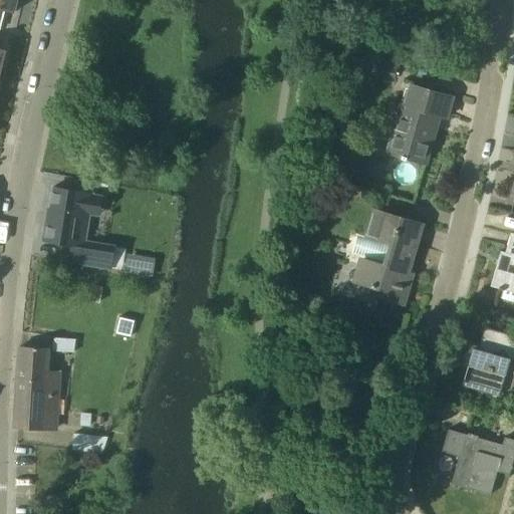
[(0,0),(0,9),(14,13),(16,0),(0,0)]
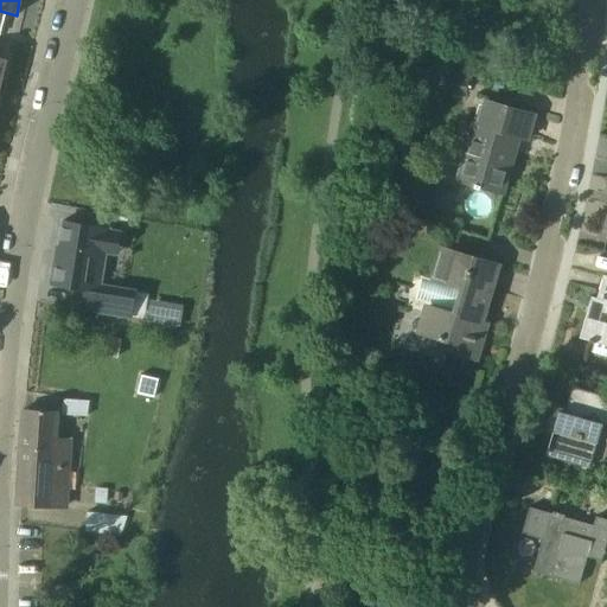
[(466,95),(468,81),(447,76),(445,90),(466,95)]
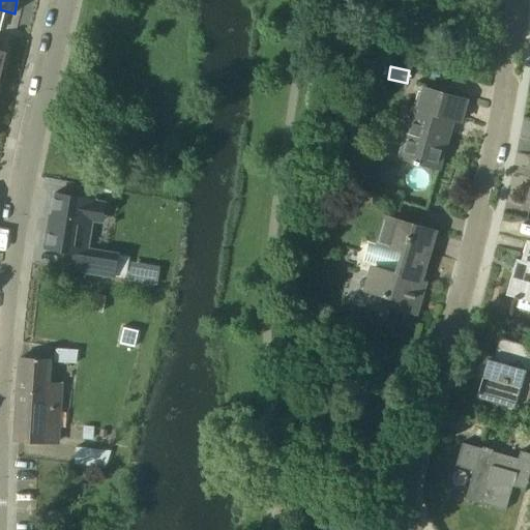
[(414,108),(400,157),(439,169),(453,120),(461,122),(467,100),(424,88),(418,109),(414,108)]
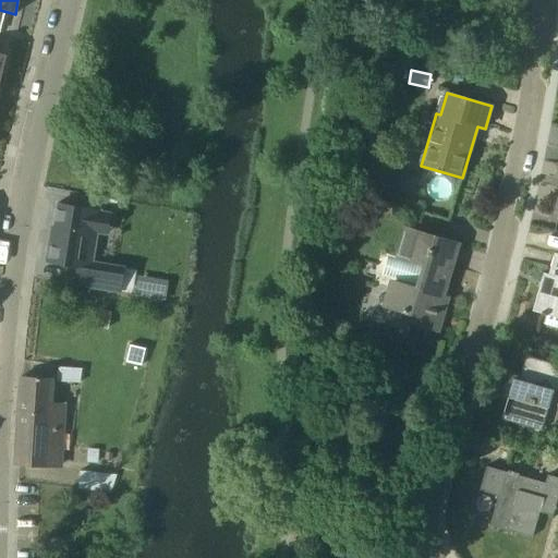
[(100,210),(58,204),(48,262),(49,262),(77,267),(77,269),(75,284),(120,292),(123,271),(124,268),(93,263),(97,233),(100,214),(100,210)]
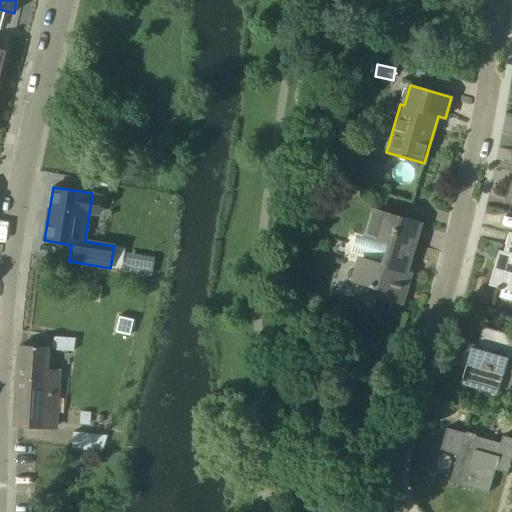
[(380,289),(378,297),(402,304),(411,273),(406,272),(420,224),(374,210),(366,236),(393,244),(387,266),(362,259),(355,282),(380,289)]
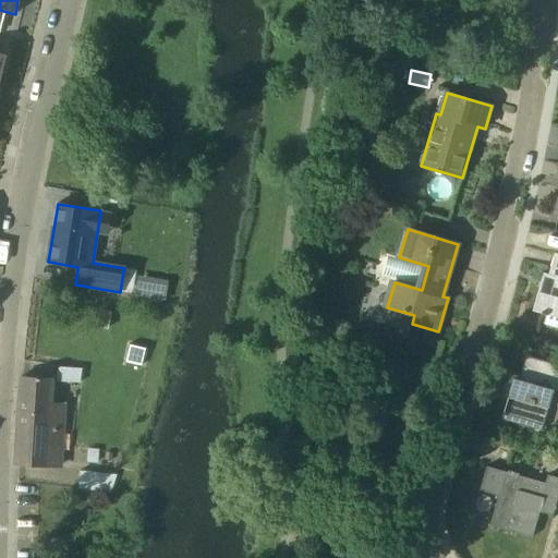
[(557,253),(555,253),(548,275),(544,274),(533,311),(542,314),(541,315),(546,317),(546,315),(557,318),(557,253)]
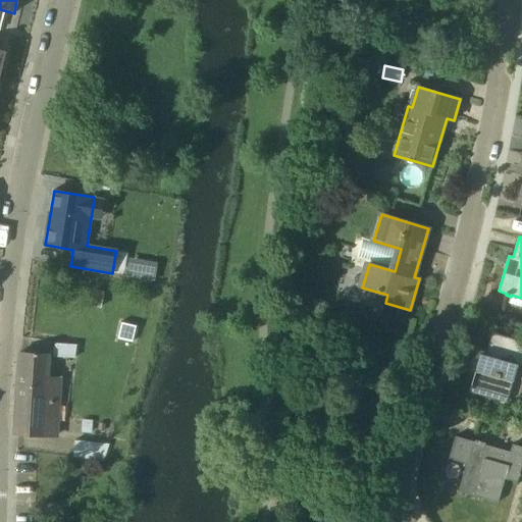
[(128,258),(125,276),(154,281),(157,263),(128,258)]
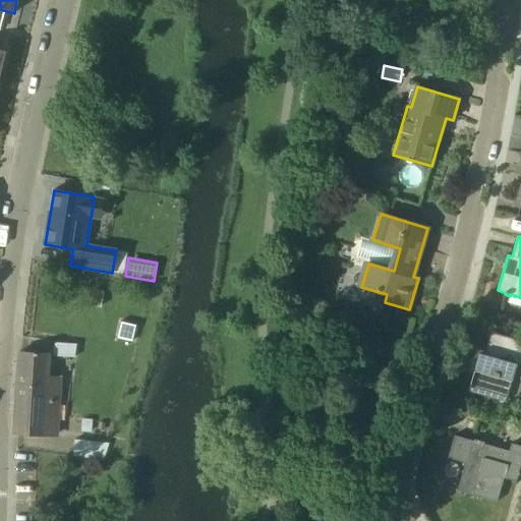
[(474,347),(471,356),(478,358),(468,392),(506,402),(517,364),(520,364),(520,340),(490,332),(485,351),(474,347)]
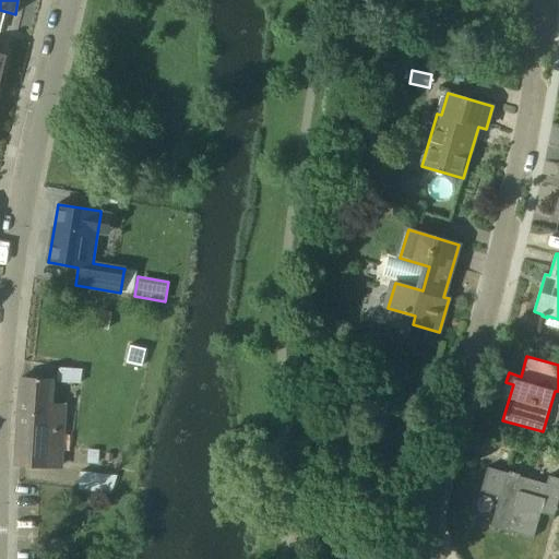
[(82,383),(83,370),(59,368),(58,381),(82,383)]
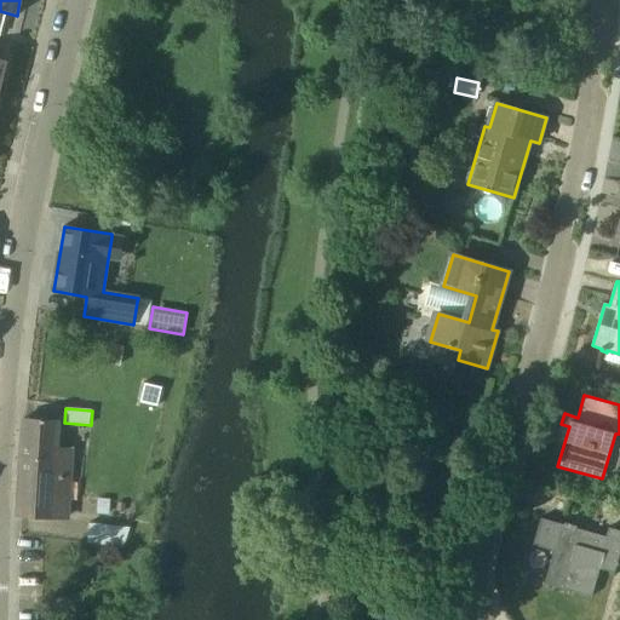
[(59,422),(26,419),(23,419),(17,516),(65,518),(67,499),(68,477),(70,477),(73,449),(57,448),(59,422)]
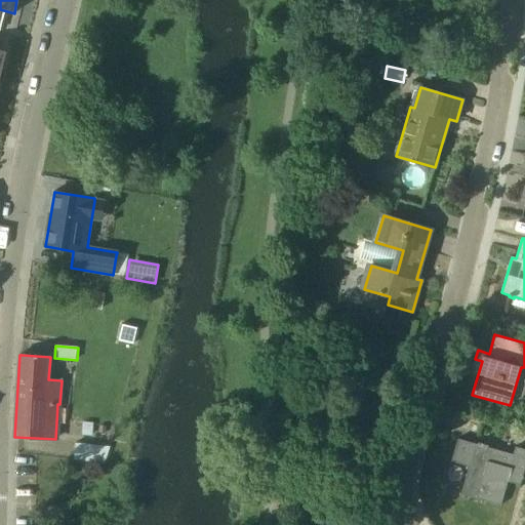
[(500,506),(508,482),(510,475),(522,478),(524,468),(524,449),(516,447),(514,455),(458,439),(451,461),(470,467),(461,494),(500,506)]
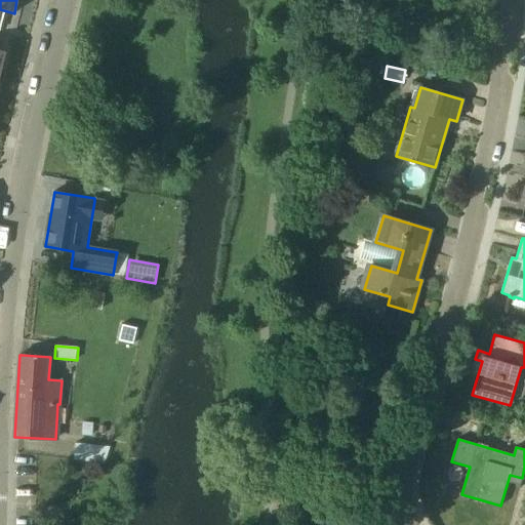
[(111,447),(99,446),(76,443),(74,460),(105,463),(111,447)]
